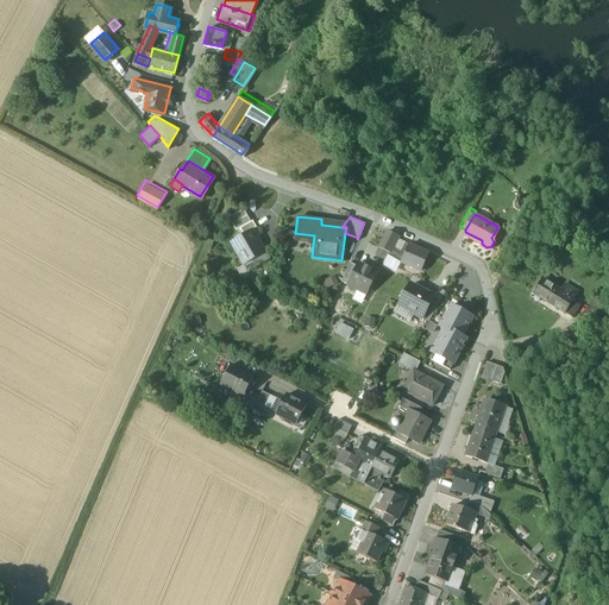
[(253,219),(240,226),(244,232),(253,227),(257,225),(253,219)]
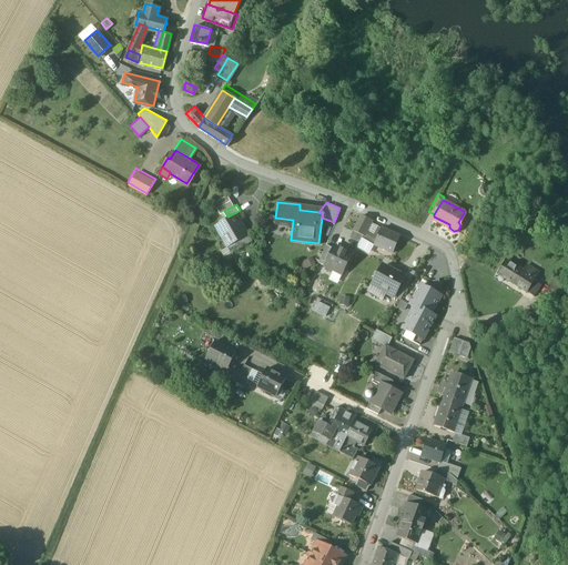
[(227,217),(215,224),(231,252),(252,240),(236,212),(227,217)]
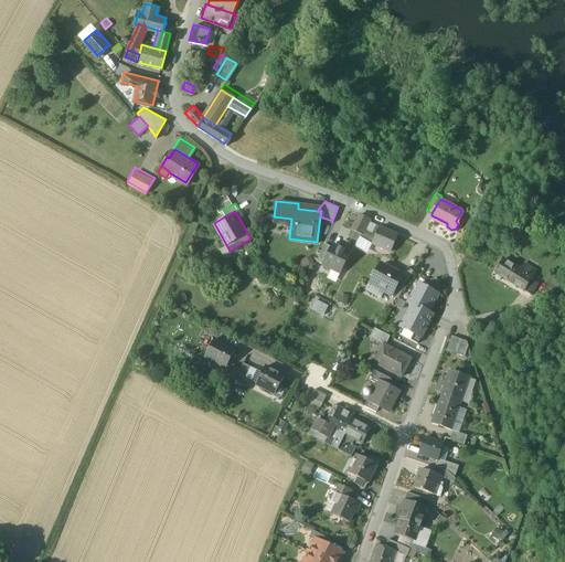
[(369,216),(359,212),(351,228),(360,232),(361,232),(369,216)]
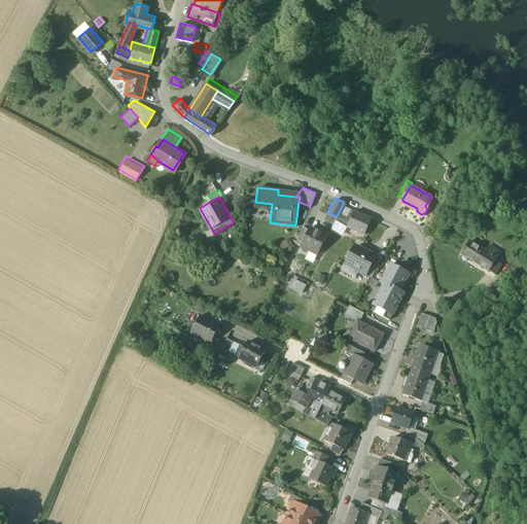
[(371,217),(353,209),(347,224),(363,233),(371,217)]
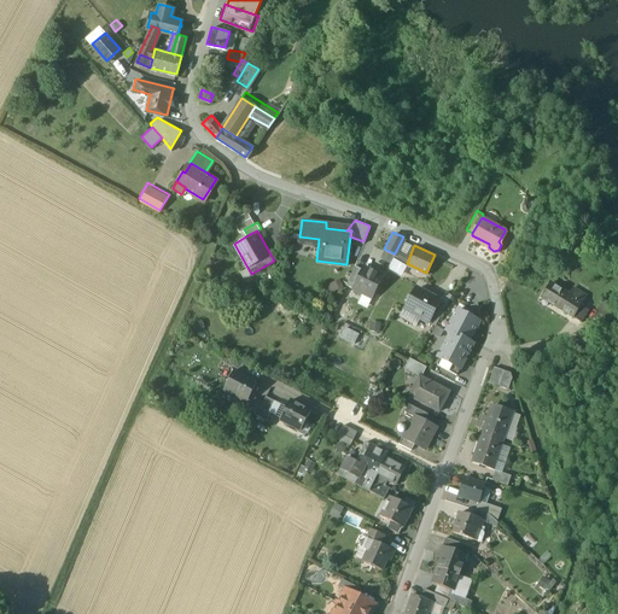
[(396,257),(407,261),(412,249),(400,246),(396,257)]
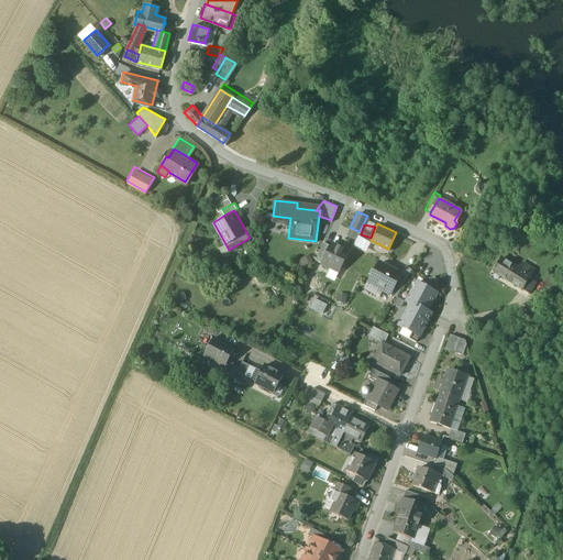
[(359,231),(350,227),(346,233),(356,238),(359,233),(359,231)]
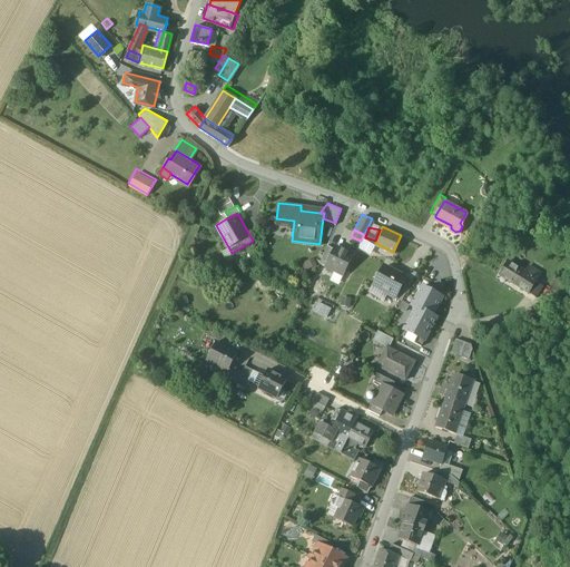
[(334,247),(327,243),(320,262),(325,264),(334,247)]
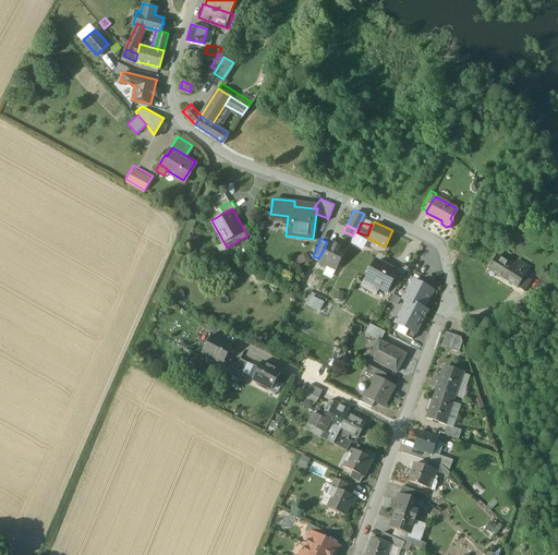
[(346,248),(328,239),(327,242),(318,258),(320,260),(322,263),(325,264),(328,264),(336,267),(346,248)]
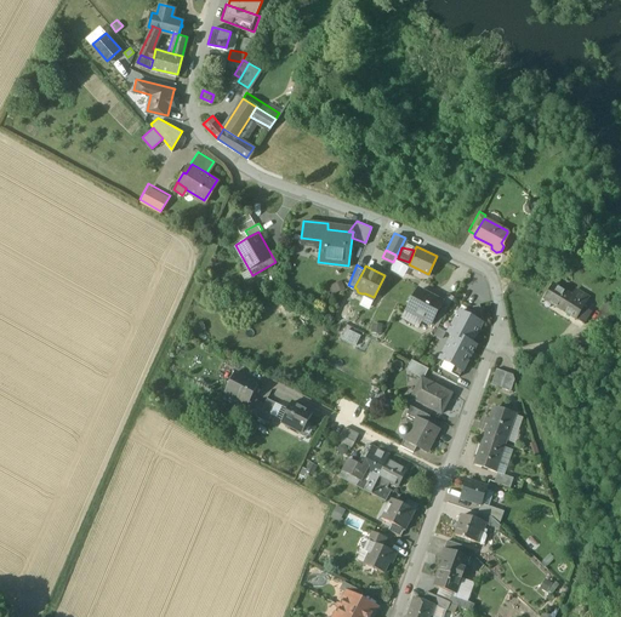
[(341,278),(330,281),(334,290),(345,286),(341,278)]
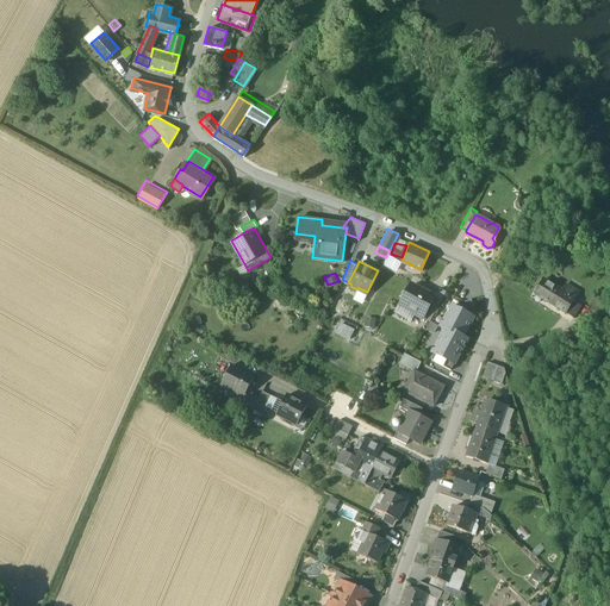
[(562,289),(543,277),(535,292),(566,312),(574,300),(576,298),(562,289)]
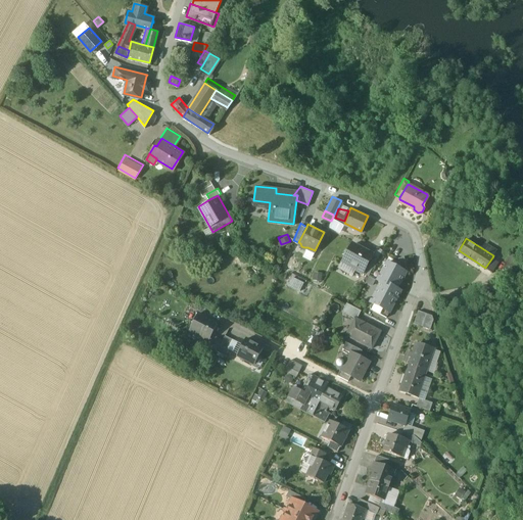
[(496,249),(485,242),(482,248),(493,255),(496,249)]
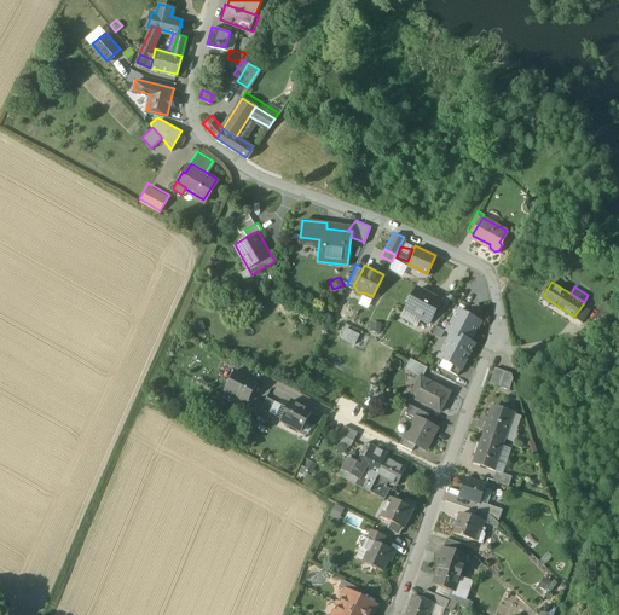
[(426,294),(415,288),(405,306),(421,314),(420,317),(428,321),(438,305),(441,299),(440,299),(427,291),(426,294)]
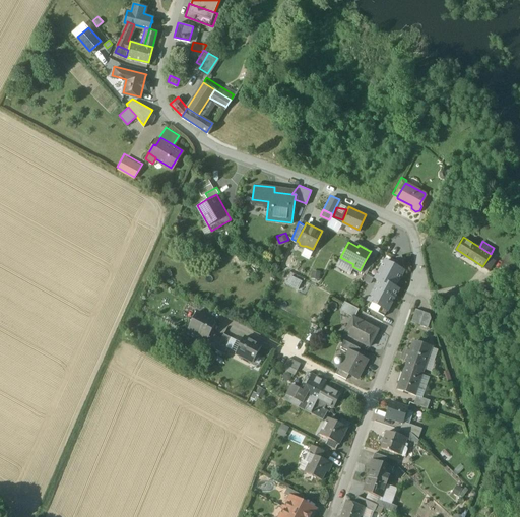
[(374,244),(370,251),(371,251),(368,256),(374,259),(380,247),(374,244)]
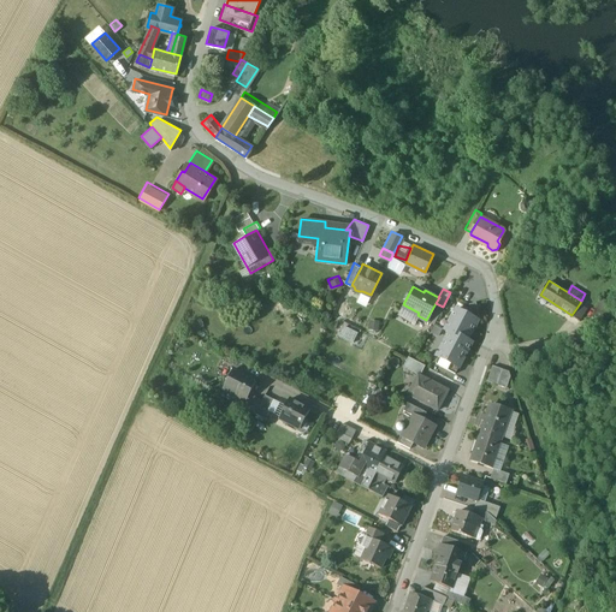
[(475,301),(469,303),(472,310),(469,314),(478,319),(480,314),(475,301)]
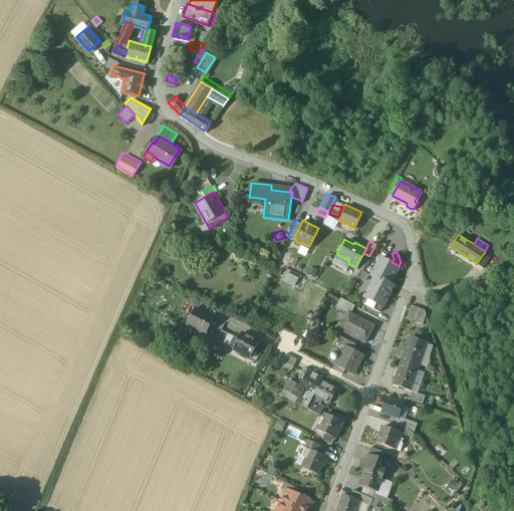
[(363,253),(356,267),(361,270),(369,256),(363,253)]
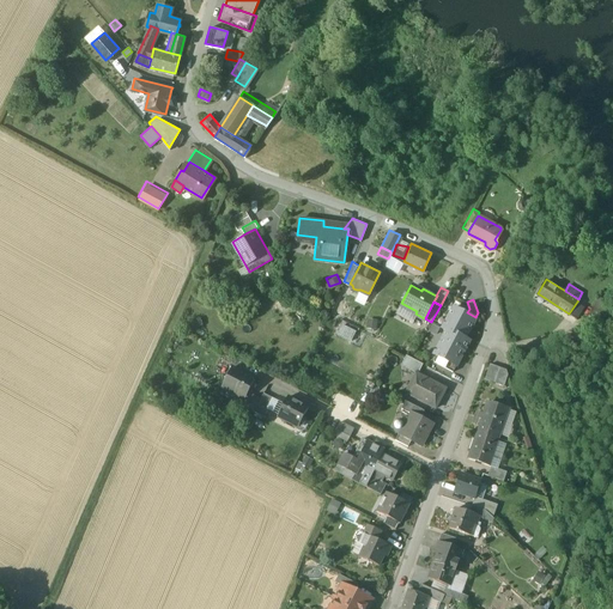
[(577,302),(569,314),(577,318),(584,306),(577,302)]
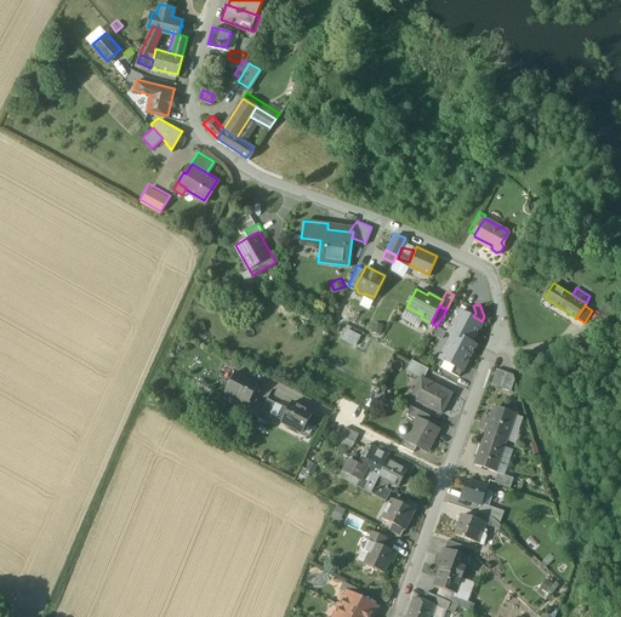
[(473,316),(460,309),(449,330),(453,332),(471,342),(471,341),(482,321),(473,316)]
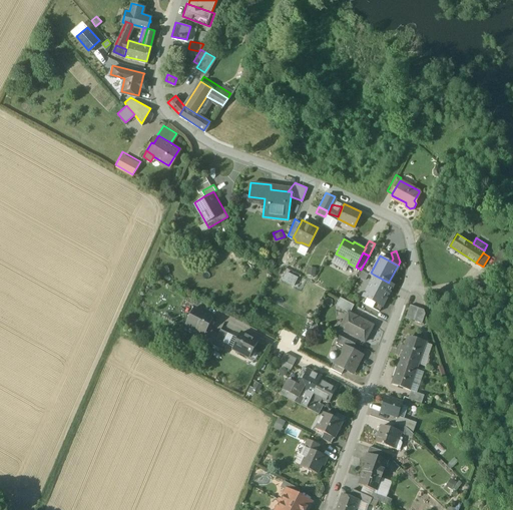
[(389,283),(374,275),(364,295),(366,296),(382,305),(393,284),(389,282),(389,283)]
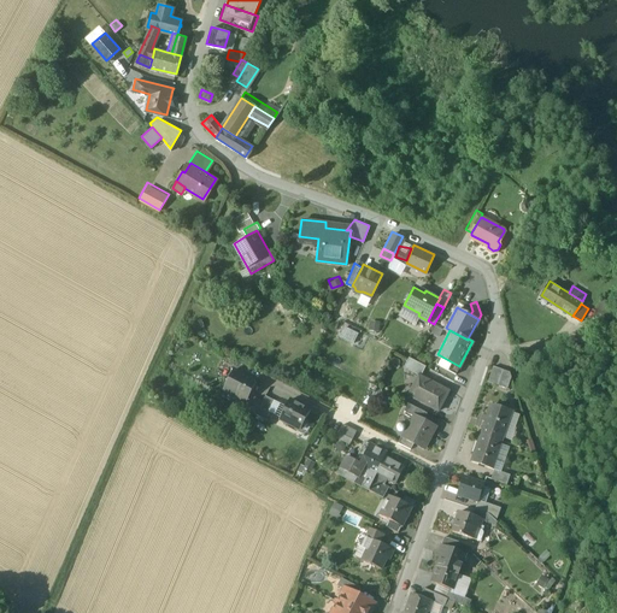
[(425,365),(409,355),(404,366),(418,373),(421,375),(425,365)]
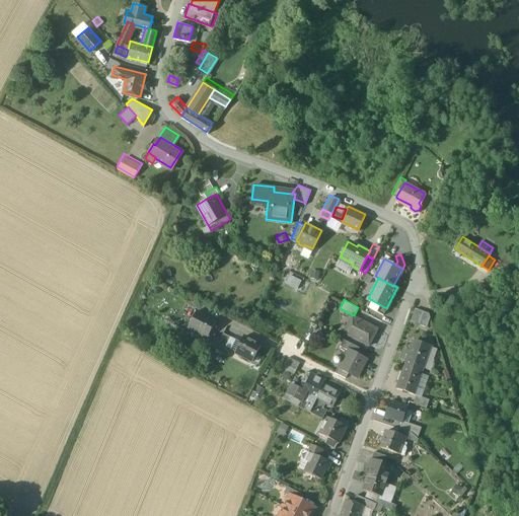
[(386,308),(370,299),(367,305),(383,313),(386,308)]
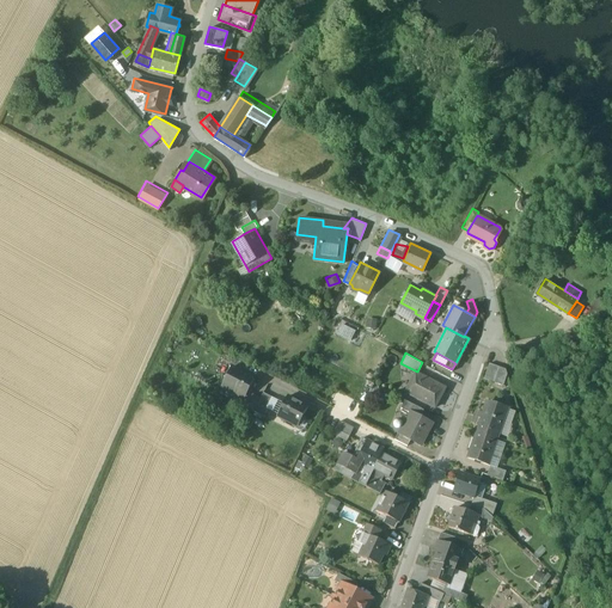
[(506,367),(489,361),(484,376),(503,384),(507,372),(506,367)]
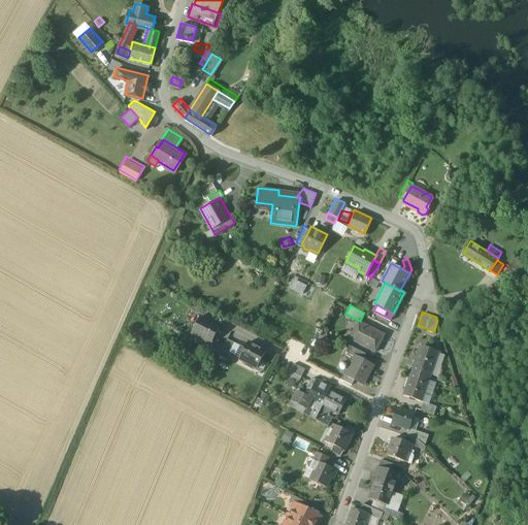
[(220,325),(199,315),(191,332),(210,342),(213,336),(220,325)]
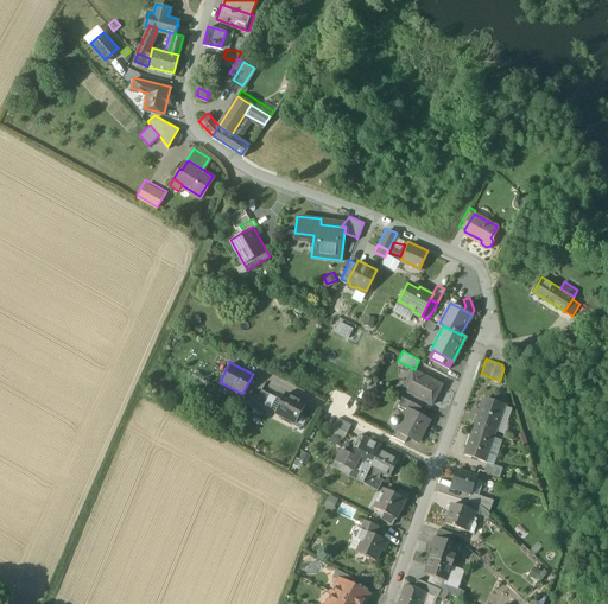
[(412,368),(403,388),(431,402),(442,383),(415,369),(412,368)]
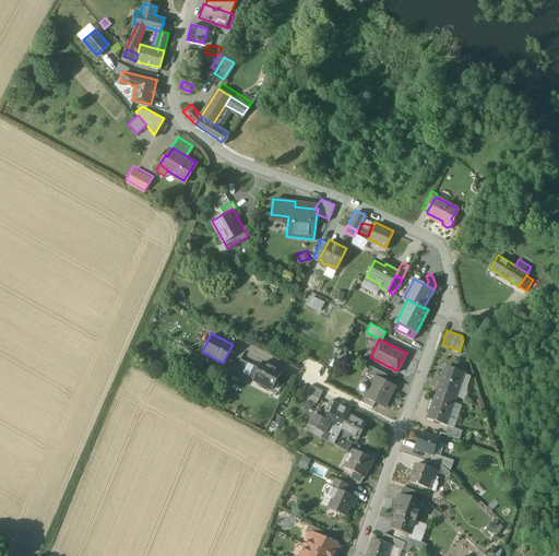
[(238,363),(226,356),(223,363),(219,368),(232,374),(235,368),(238,363)]
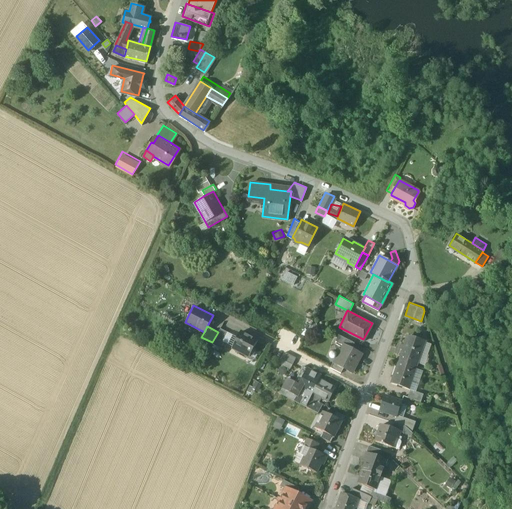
[(227,331),(220,327),(218,332),(215,337),(222,341),(227,331)]
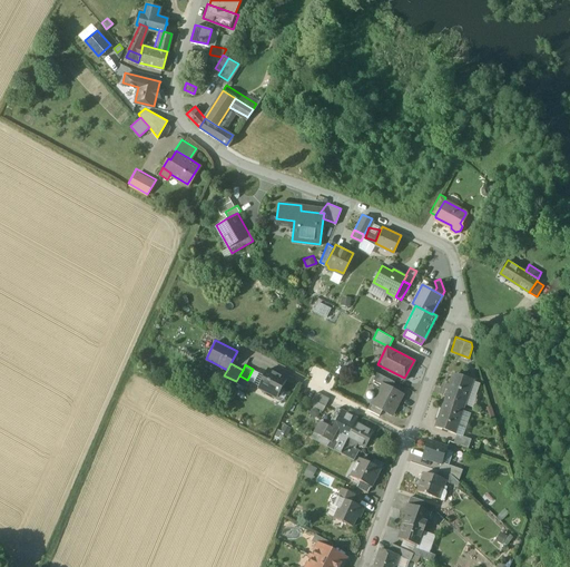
[(286,378),(267,368),(258,385),(277,396),(286,378)]
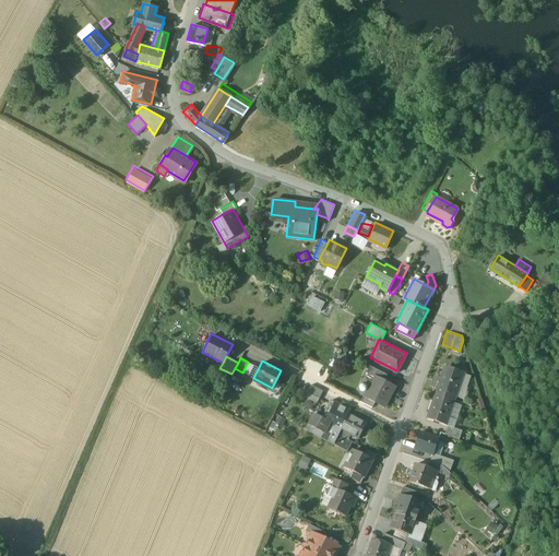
[(387,373),(370,364),(366,370),(375,376),(376,375),(383,379),(387,373)]
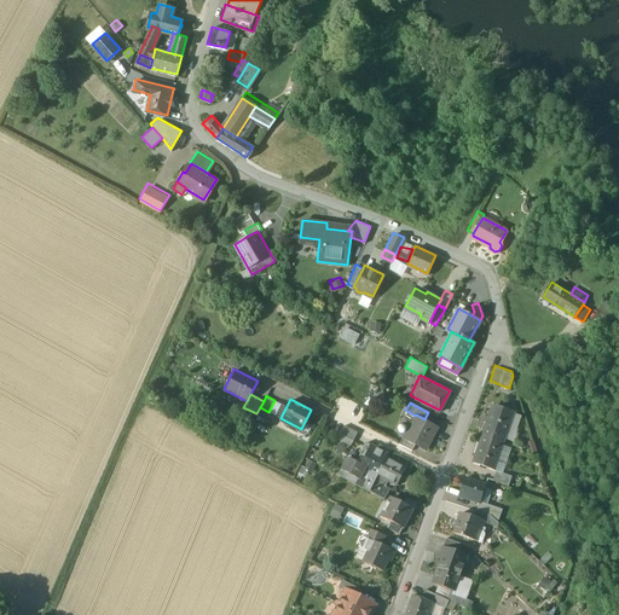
[(492,405),(482,434),(503,441),(513,412),(492,405)]
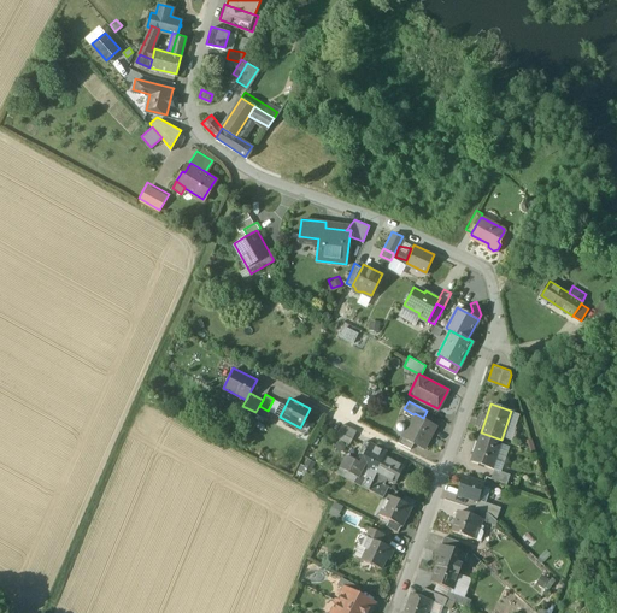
[(268,411),(259,406),(256,412),(264,417),(268,411)]
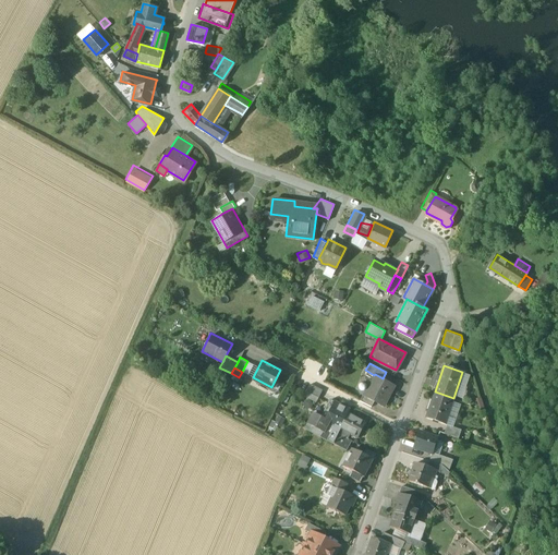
[(374,375),(371,382),(366,379),(361,381),(358,386),(360,391),(363,394),(364,394),(374,399),(384,405),(395,385),(383,378),(375,374),(374,375)]
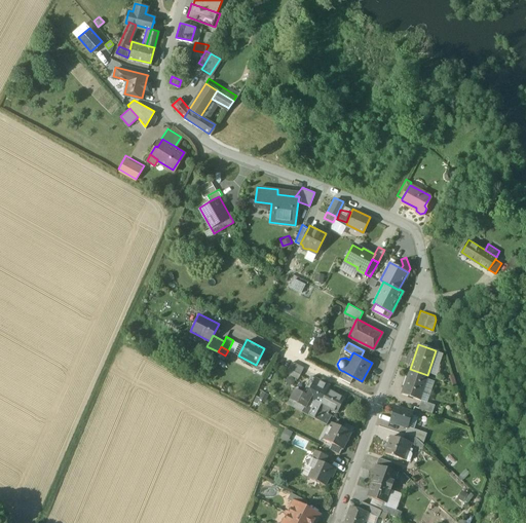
[(304,366),(292,360),(289,367),(300,373),(304,366)]
